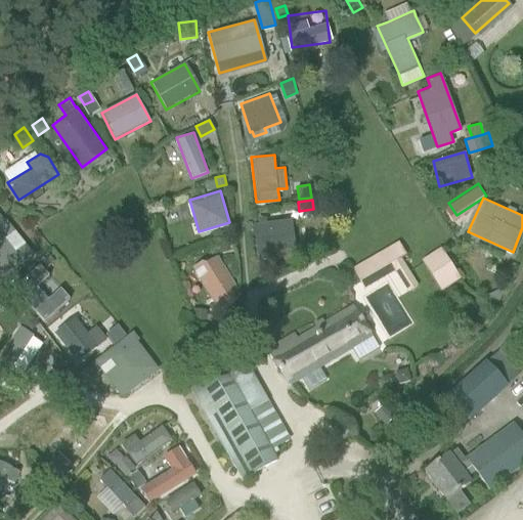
[(296,247),(292,216),(253,221),(257,253),(296,247)]
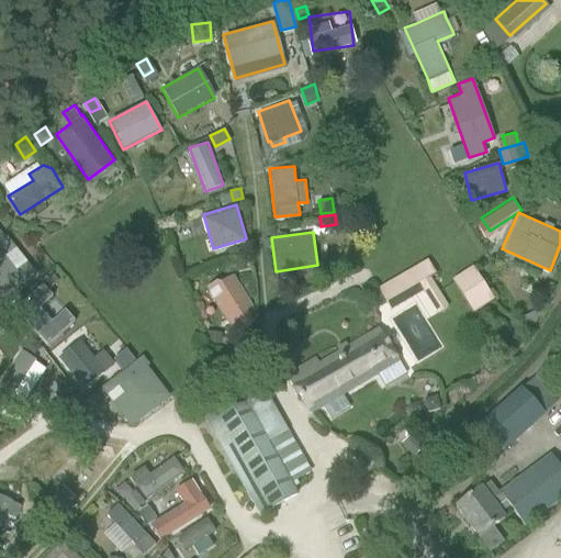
[(0,297),(36,269),(7,233),(0,238),(0,297)]
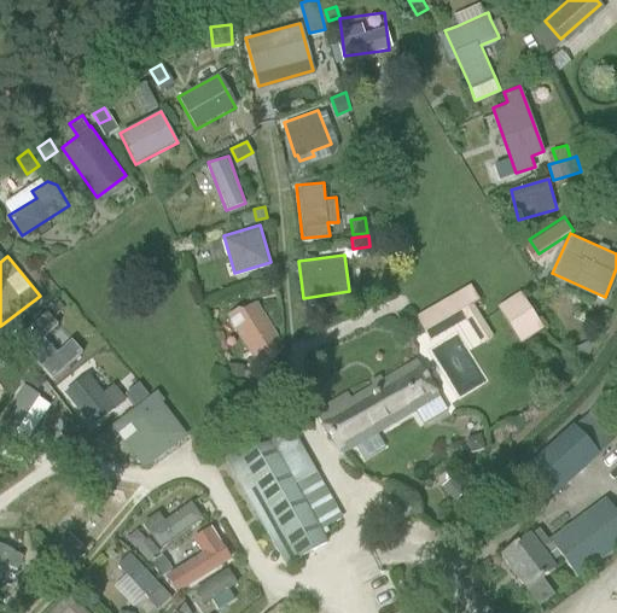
[(471,284),(417,315),(425,331),(463,309),(482,342),(493,336),(473,302),(479,298),(471,284)]
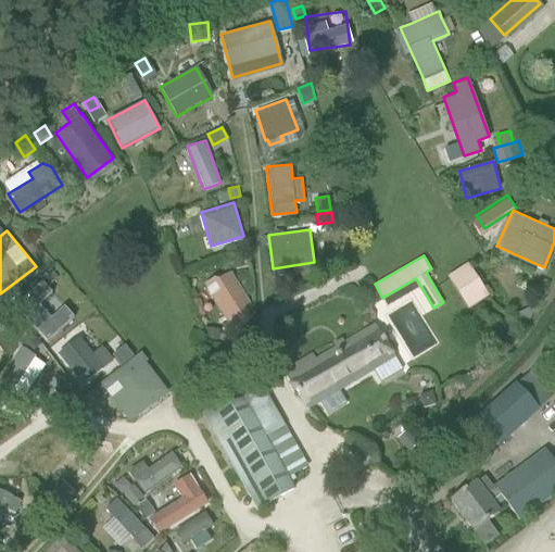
[(468,259),(446,273),(468,305),(489,291),(468,259)]
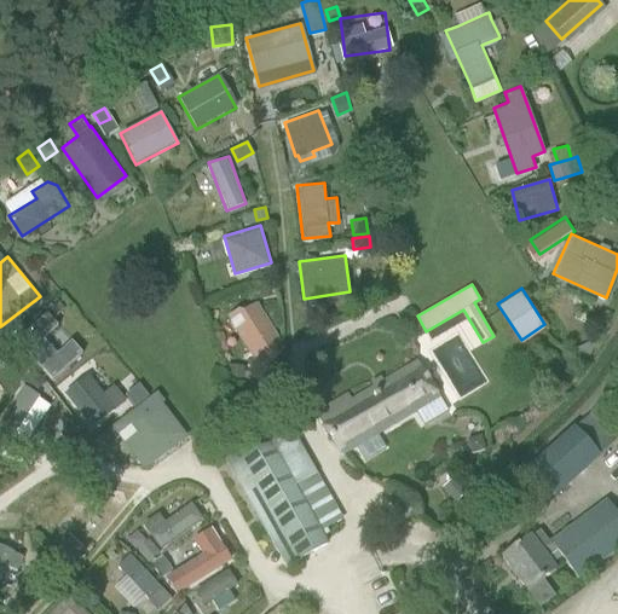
[(56,314),(64,307),(57,299),(48,307),(56,314)]
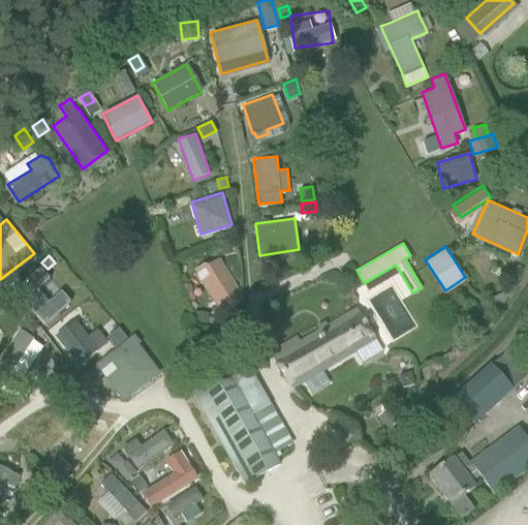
[(242,291),(220,257),(209,265),(204,264),(198,266),(197,272),(219,305),(242,291)]
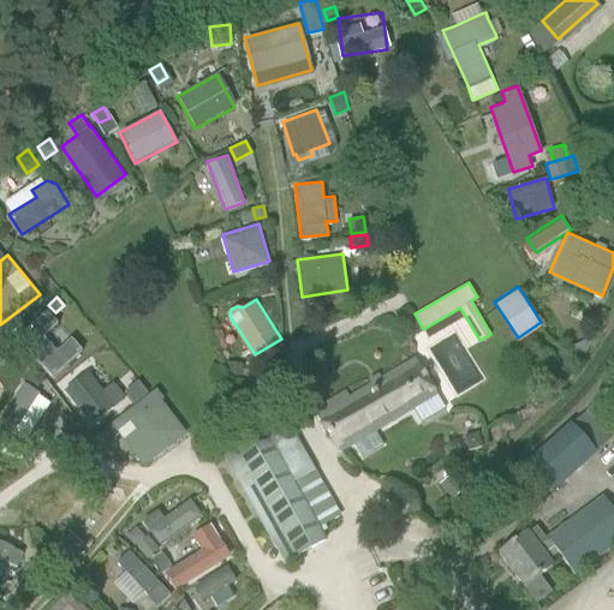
[(47,308),(17,335),(53,376),(83,348),(72,336),(59,348),(43,333),(59,321),(47,308)]
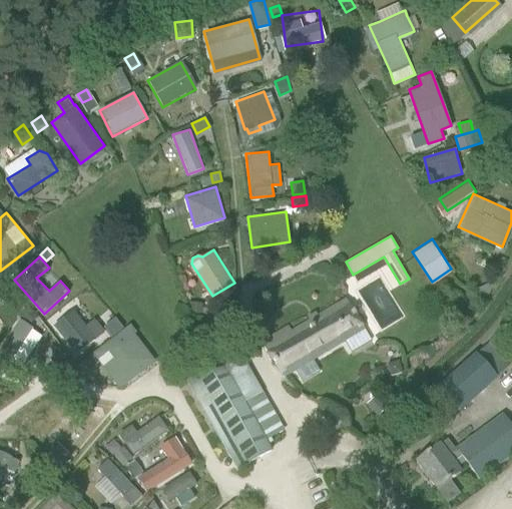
[(289,324),(261,341),(284,376),(346,339),(352,350),(371,339),(365,328),(355,311),(347,297),(292,330),(289,324)]
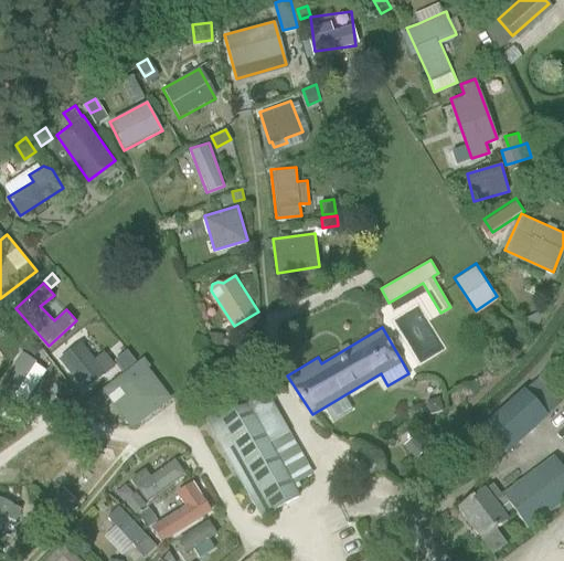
[(208,332),(206,342),(221,345),(222,334),(208,332)]
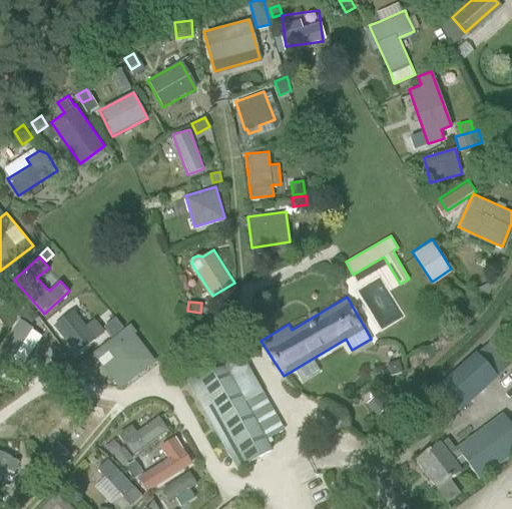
[(89,341),(67,313),(49,328),(70,356),(89,341)]
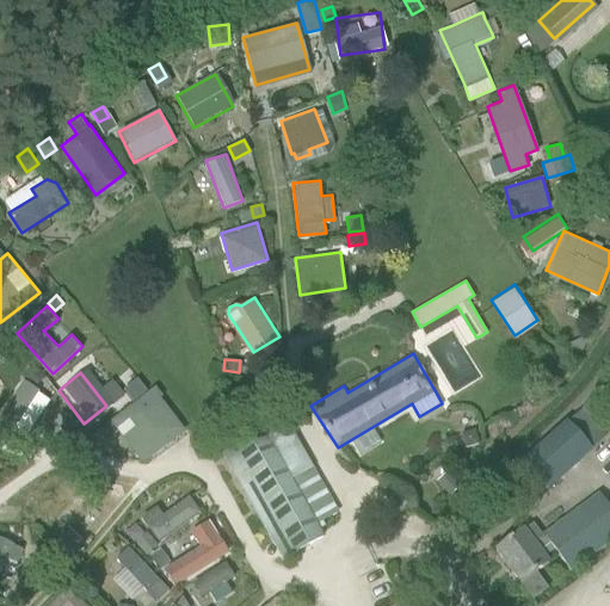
[(137,378),(124,389),(133,400),(147,389),(137,378)]
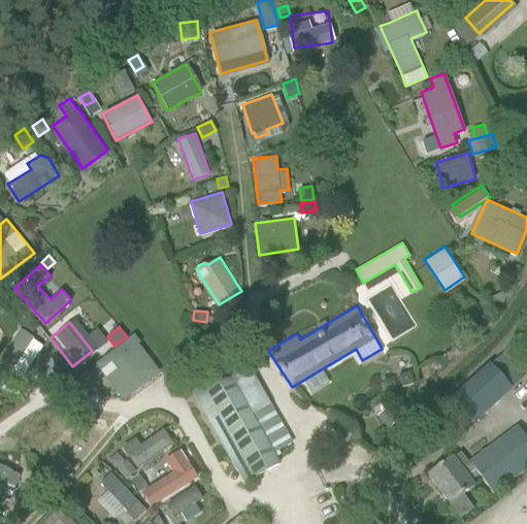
[(160,368),(149,356),(141,361),(130,348),(138,341),(132,333),(95,362),(121,396),(125,396),(160,368)]
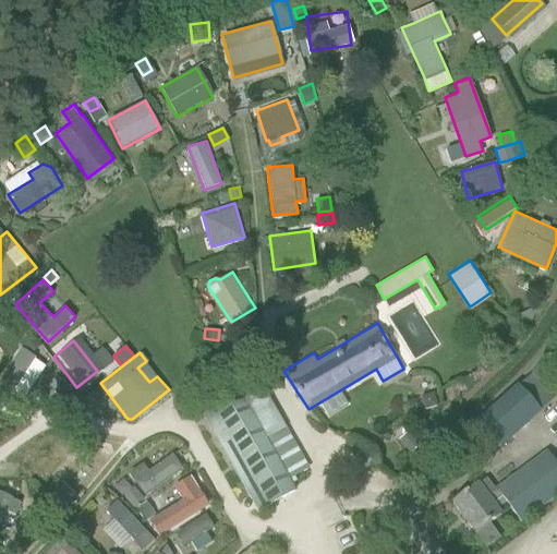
[(23,398),(45,362),(34,356),(12,392),(23,398)]
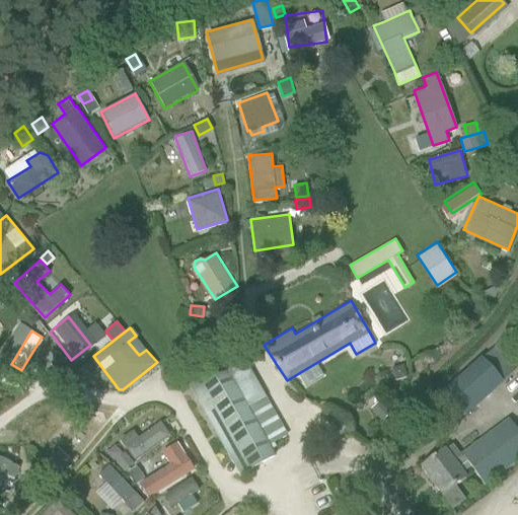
[(445,390),(465,414),(515,369),(495,347),(445,390)]
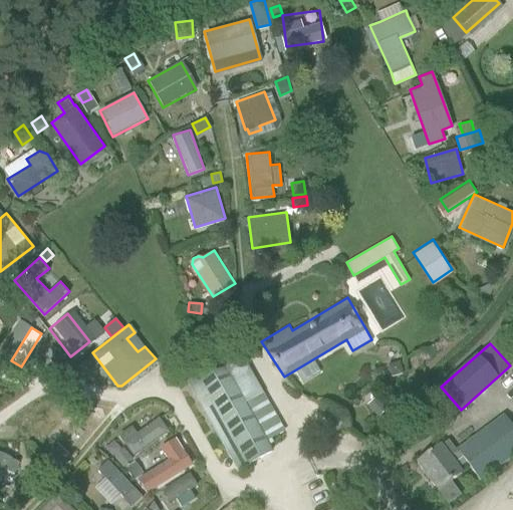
[(57,347),(48,358),(56,364),(65,354),(57,347)]
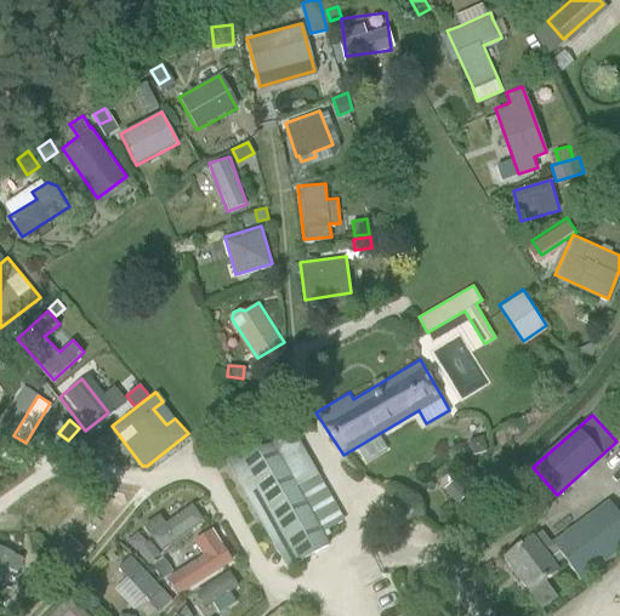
[(222,450),(289,566),(329,543),(296,485),(318,473),(294,431),(271,443),(262,427),(222,450)]
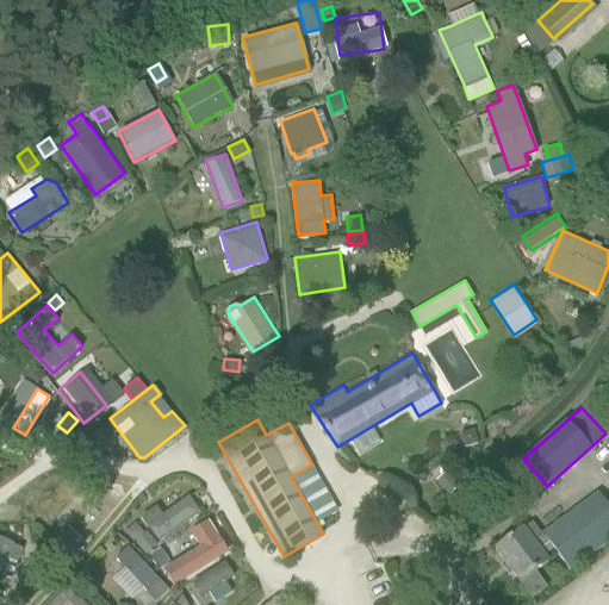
[(86,429),(80,424),(69,437),(78,444),(82,440),(82,432),(86,429)]
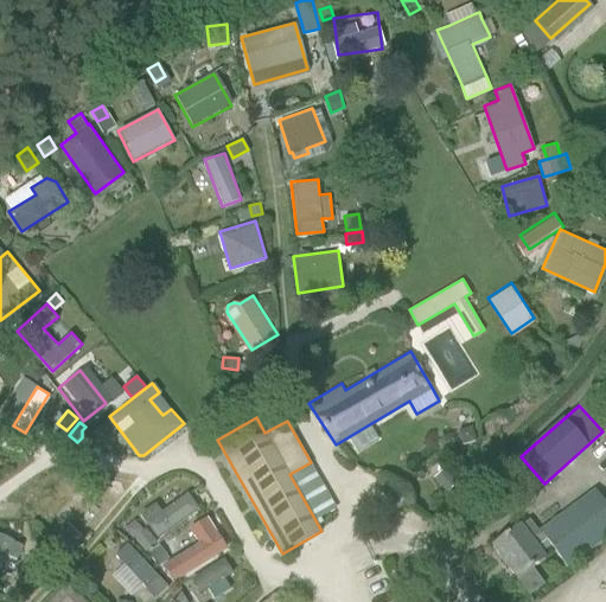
[(446,467),(438,474),(451,488),(459,480),(446,467)]
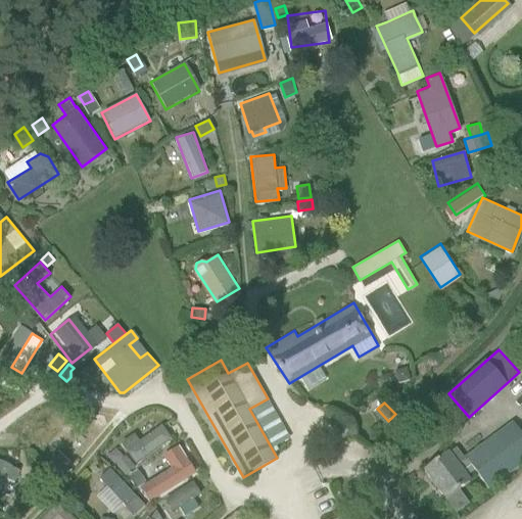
[(505,475),(521,462),(521,433),(513,421),(465,457),(467,459),(458,465),(448,452),(424,470),(445,499),(470,480),(466,476),(475,469),(488,487),(505,475)]
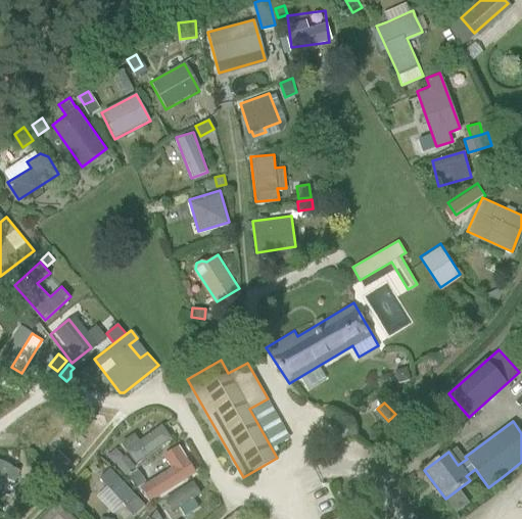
[(134,435),(121,444),(136,466),(172,440),(162,427),(140,443),(134,435)]
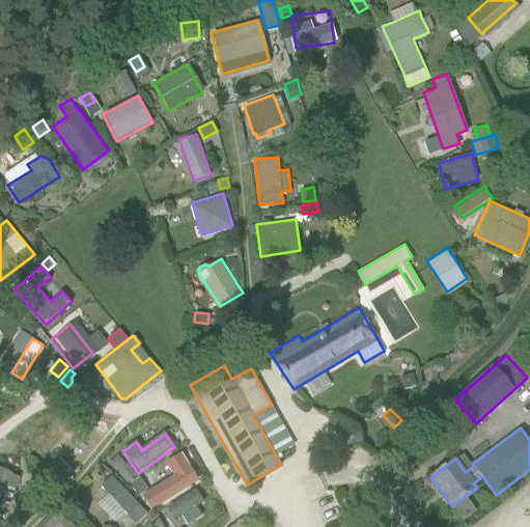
[(166,461),(174,471),(144,491),(152,507),(199,479),(182,450),(166,461)]
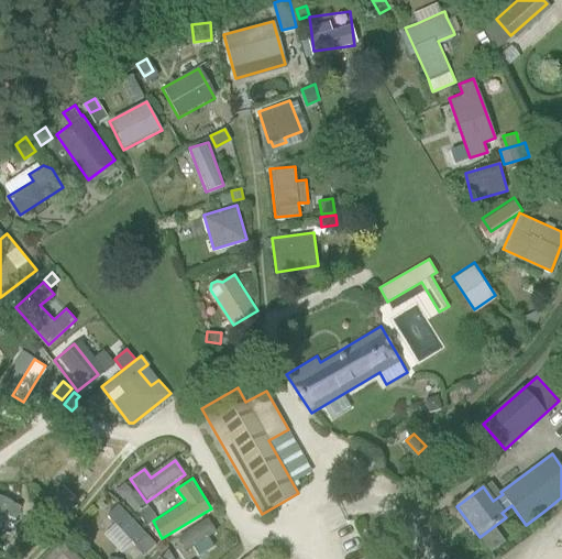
[(61,488),(50,499),(63,511),(73,500),(61,488)]
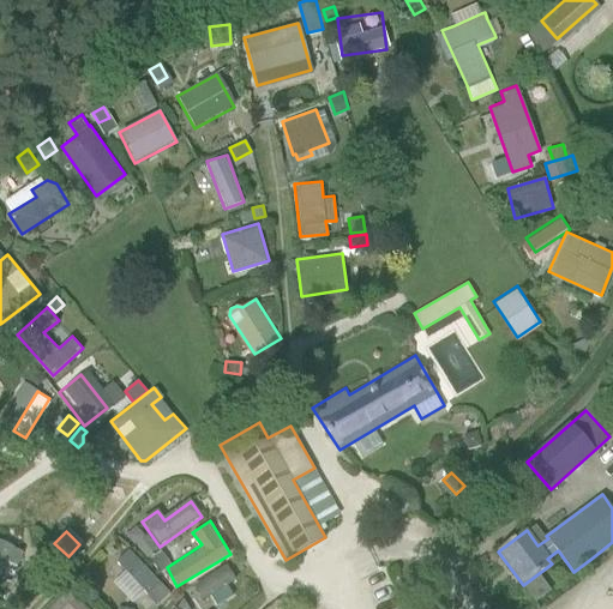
[(146,534),(136,544),(146,558),(158,547),(146,534)]
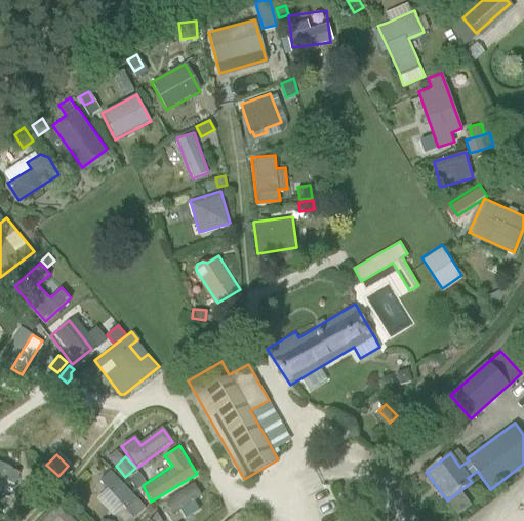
[(0,463),(0,497),(7,481),(14,483),(18,472),(12,469),(12,468),(0,463)]
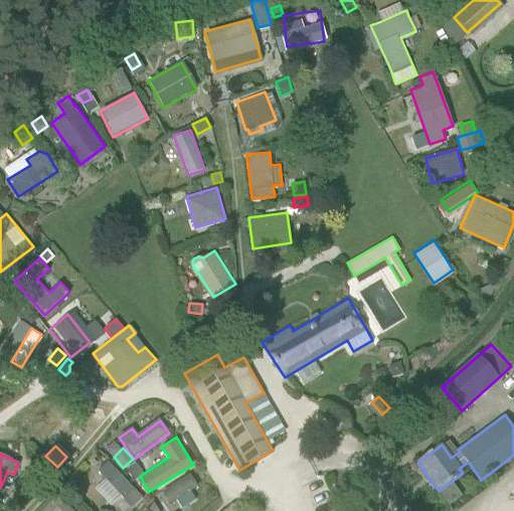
[(110,460),(99,470),(124,497),(123,499),(132,508),(144,497),(110,460)]
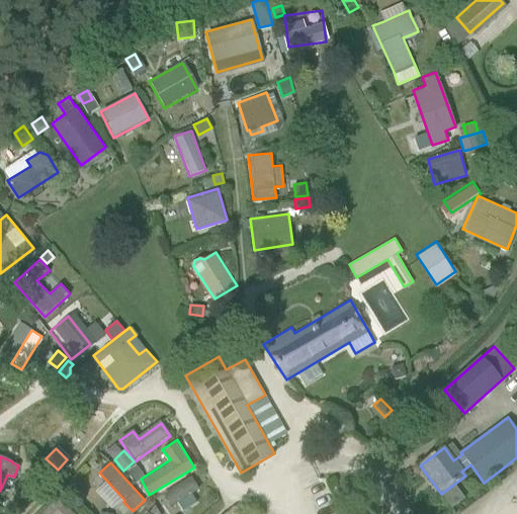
[(49,478),(52,466),(35,463),(33,474),(49,478)]
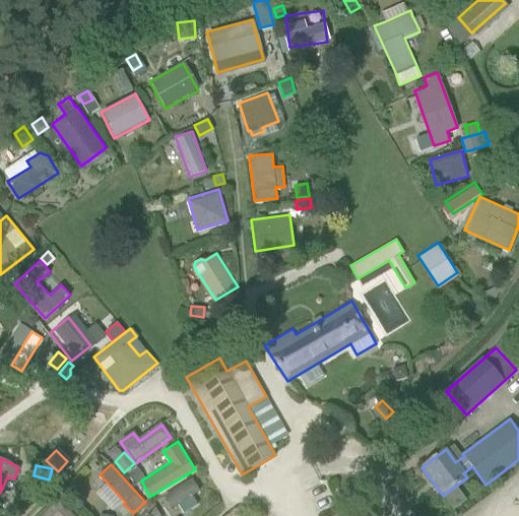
[(136,465),(125,472),(132,485),(144,477),(136,465)]
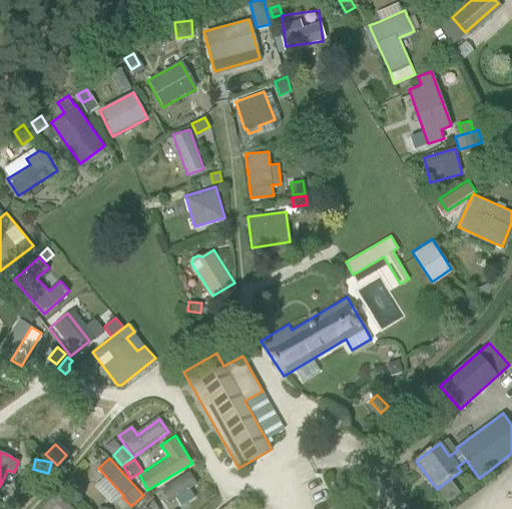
[(198,494),(186,473),(167,485),(180,505),(198,494)]
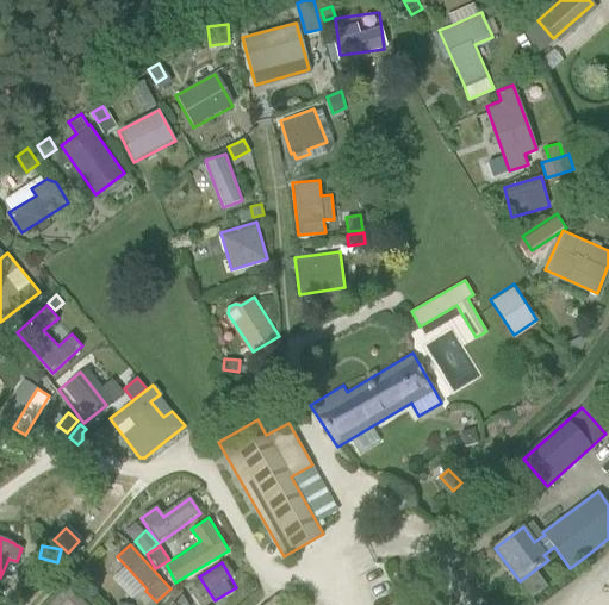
[(88,604),(67,584),(45,604),(88,604)]
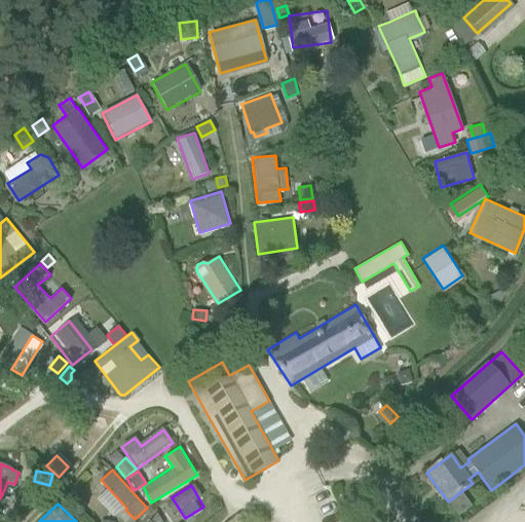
[(164,521),(158,512),(149,521),(164,521)]
